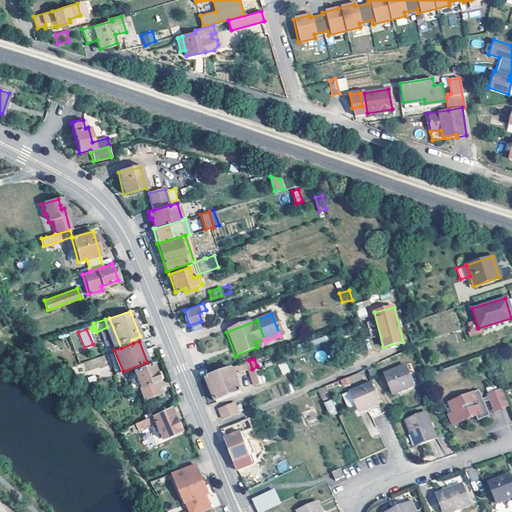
[(250,379),(255,377),(252,369),(249,360),(244,362),(246,369),(250,379)]
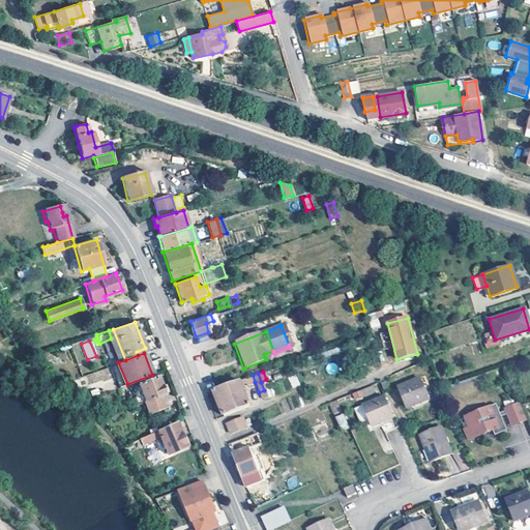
[(242,379),(244,384),(245,386),(255,382),(253,375),(242,379)]
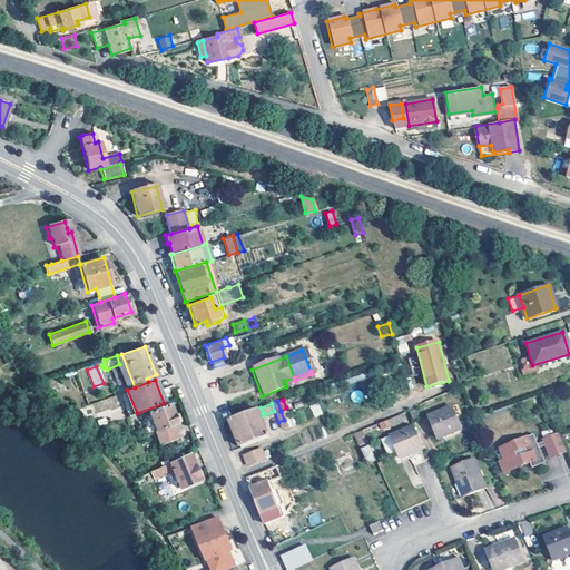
[(310,405),(314,418),(322,414),(318,403),(310,405)]
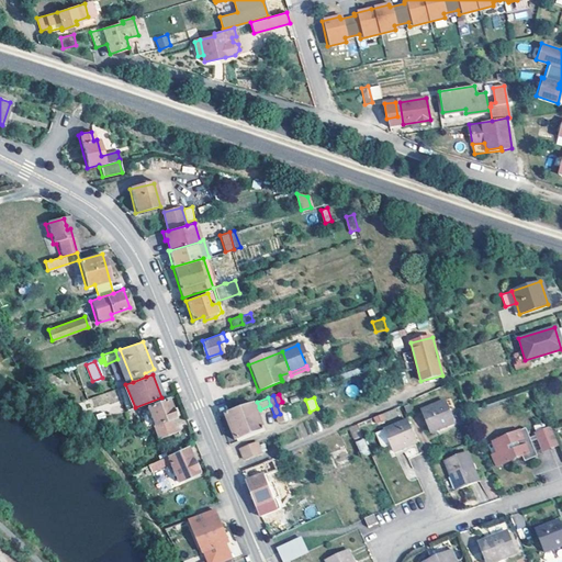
[(172,417),(166,400),(146,407),(157,438),(173,433),(169,418),(172,417)]
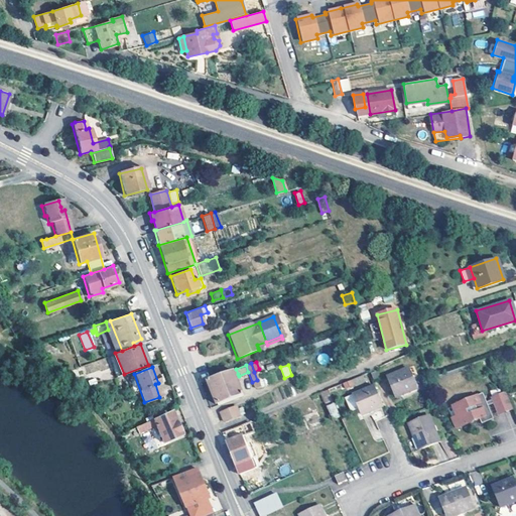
[(415,388),(406,367),(386,376),(395,397),(415,388)]
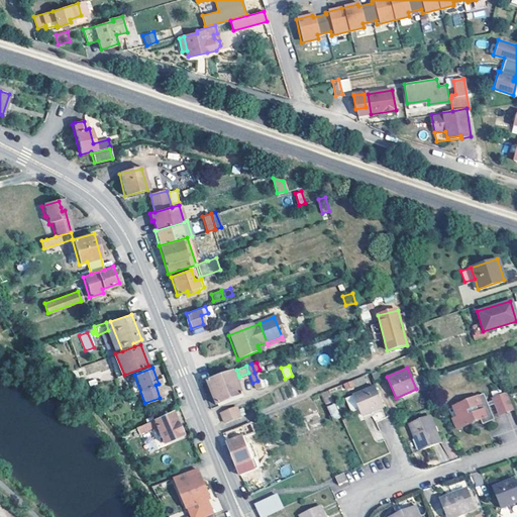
[(234,377),(232,371),(207,380),(217,406),(241,396),(234,377)]
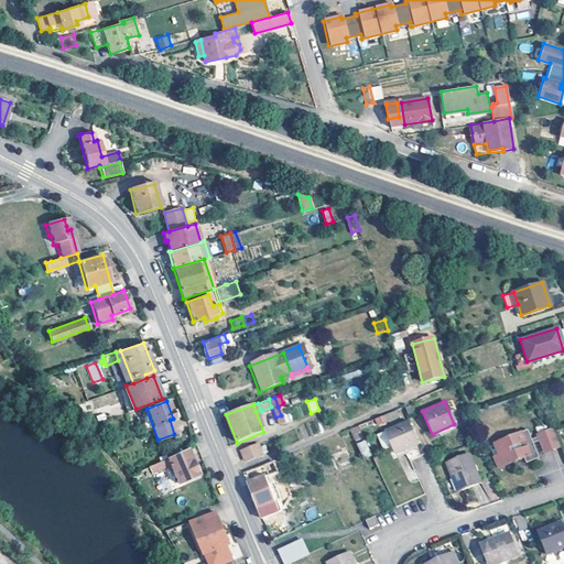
[(129,420),(127,412),(105,420),(106,423),(108,422),(110,427),(129,420)]
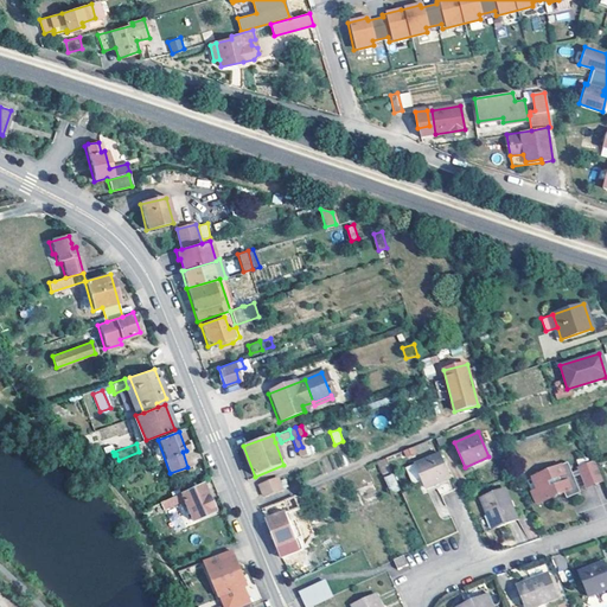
[(449,478),(439,453),(414,465),(425,489),(449,478)]
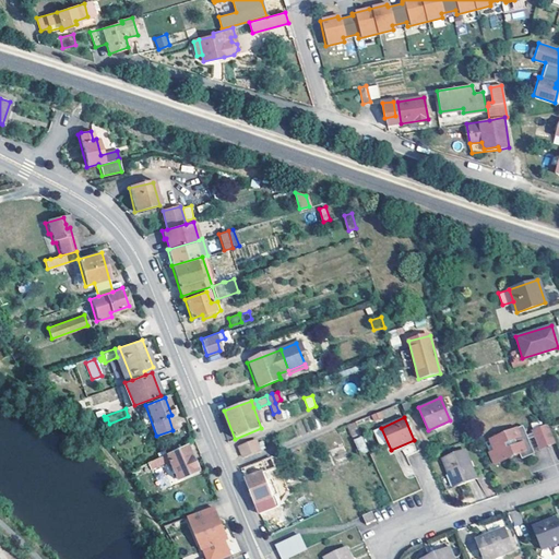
[(368,451),(354,420),(346,424),(360,454),(368,451)]
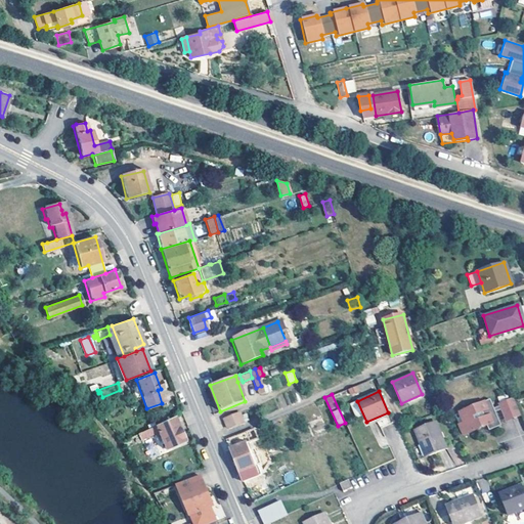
[(500,426),(490,399),(460,411),(464,423),(469,434),(487,426),(489,431),(500,426)]
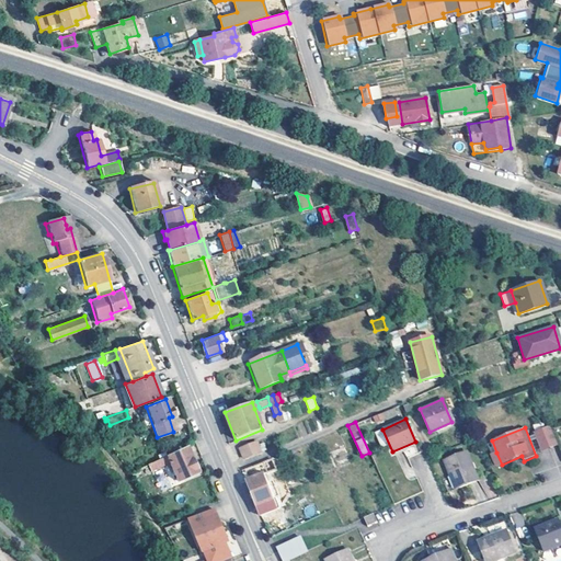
[(557,445),(549,427),(533,434),(538,448),(546,445),(547,449),(557,445)]
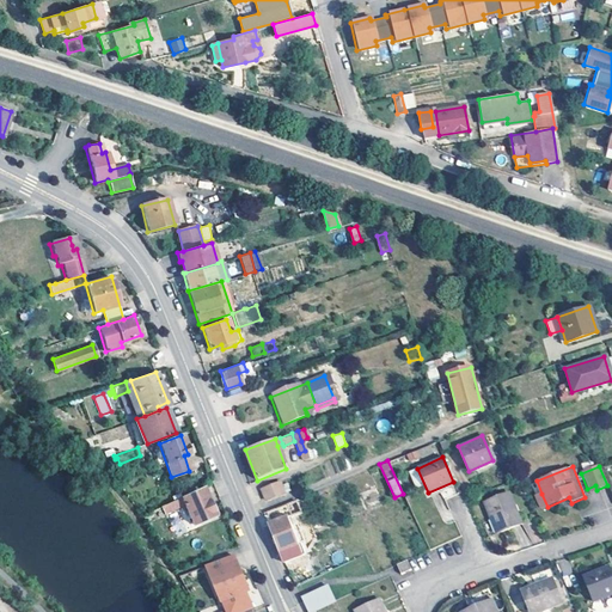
[(282,493),(277,482),(261,489),(264,500),(282,493)]
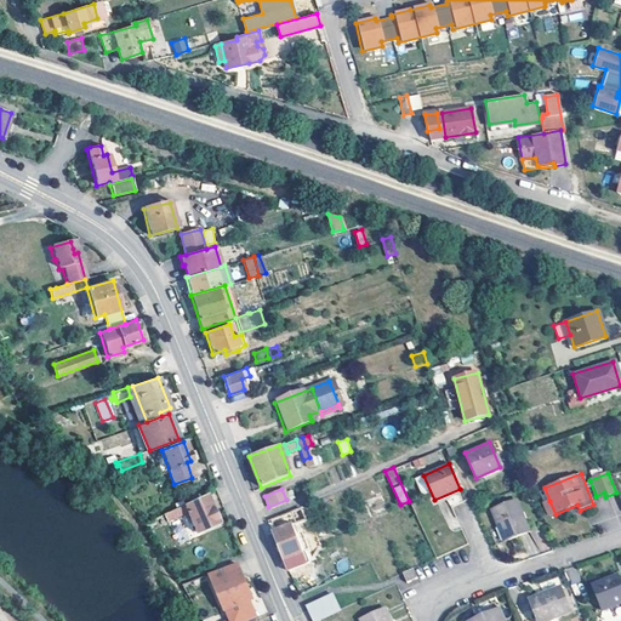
[(217,522),(205,493),(182,503),(187,512),(195,533),(217,522)]
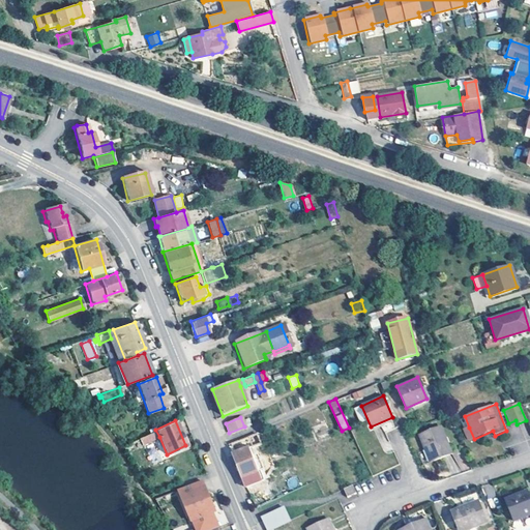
[(450,452),(439,428),(418,437),(430,462),(450,452)]
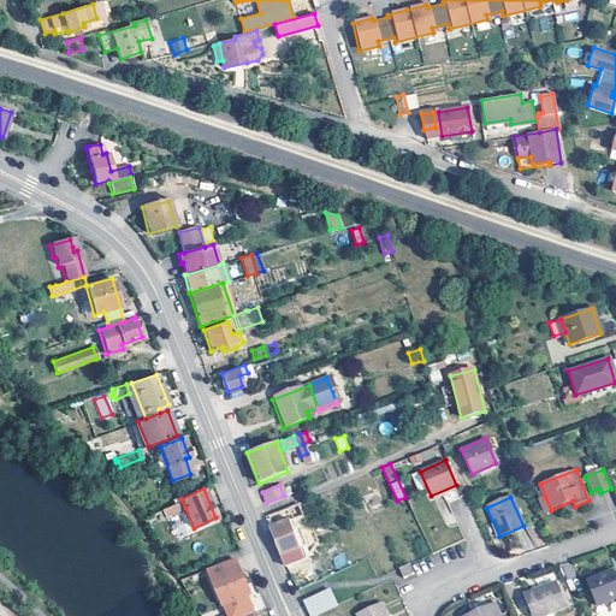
[(551,510),(545,497),(539,499),(545,513),(551,510)]
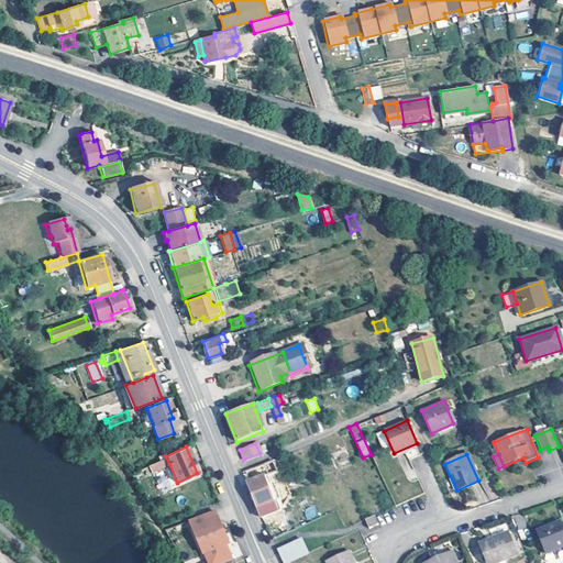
[(169,464),(165,456),(150,464),(153,472),(169,464)]
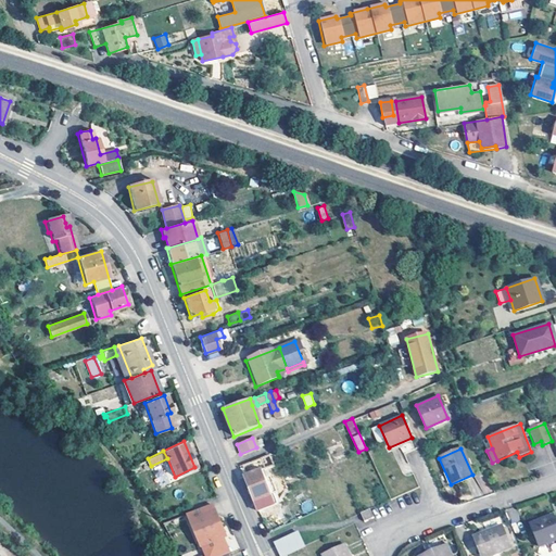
[(273,466),(268,455),(241,466),(244,476),(243,477),(256,510),(273,504),(260,471),(273,466)]
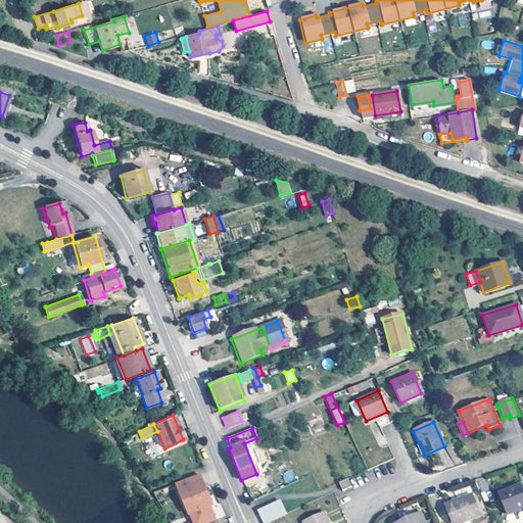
[(294,480),(293,472),(284,473),(284,481),(294,480)]
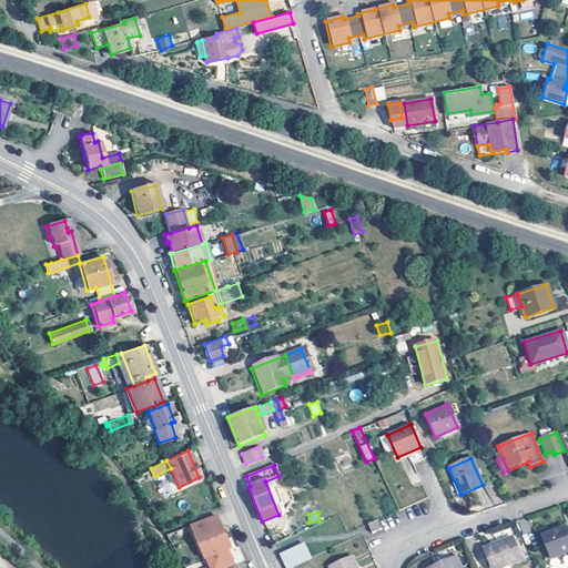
[(229,547),(215,516),(190,525),(204,558),(211,555),(215,564),(223,560),(219,551),(226,548),(229,547)]
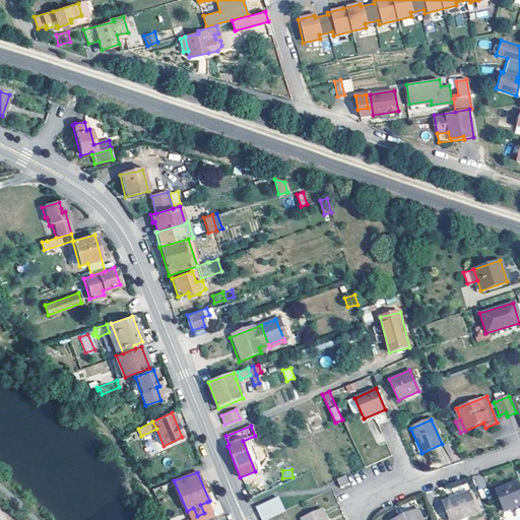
[(347,483),(344,475),(336,479),(339,486),(347,483)]
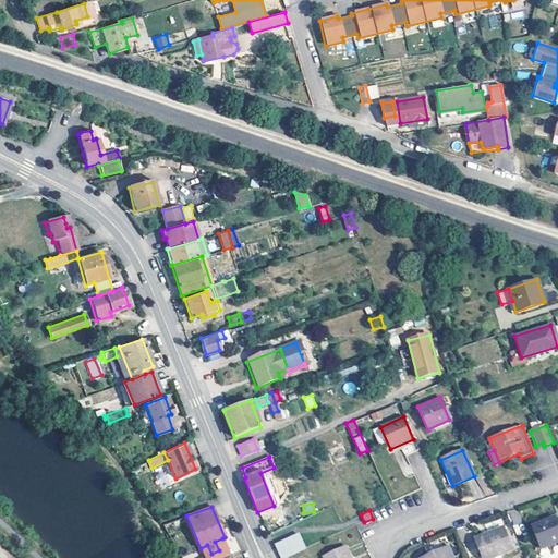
[(557,541),(557,528),(554,518),(532,526),(541,548),(557,541)]
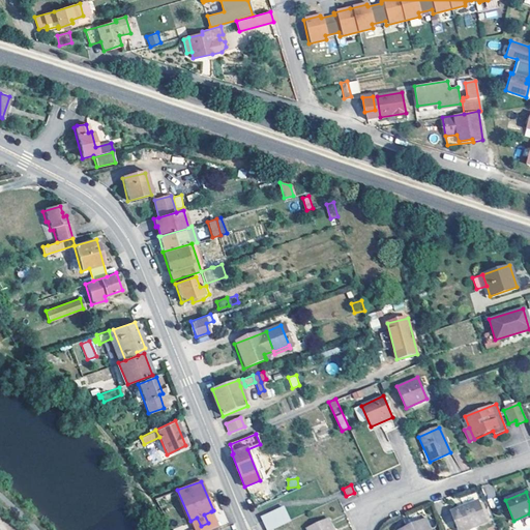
[(464,529),(486,523),(477,501),(450,510),(457,529),(464,529)]
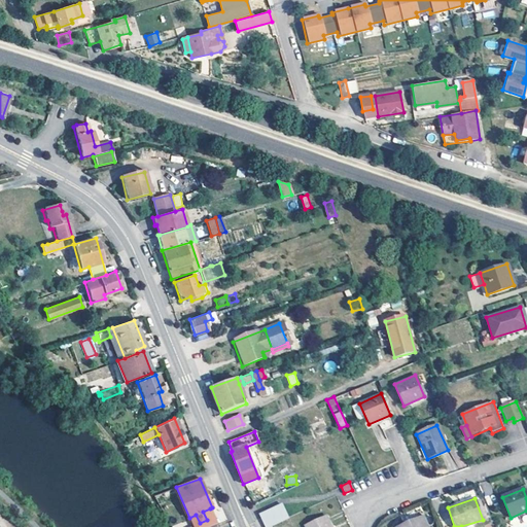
[(266,526),(287,517),(280,503),(258,514),(264,526),(266,526)]
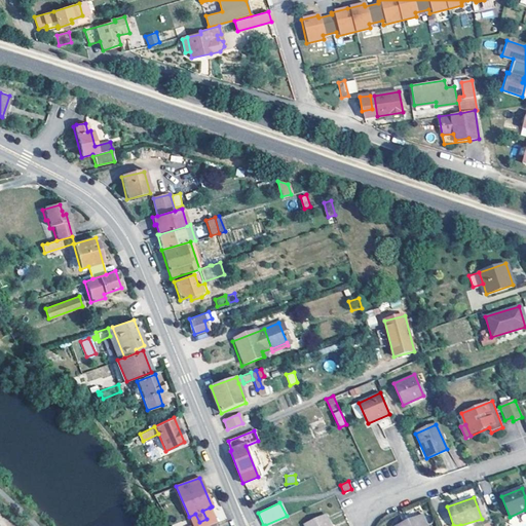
[(217,522),(210,508),(202,511),(207,519),(199,522),(195,514),(189,517),(193,525),(208,525),(216,523),(217,522)]
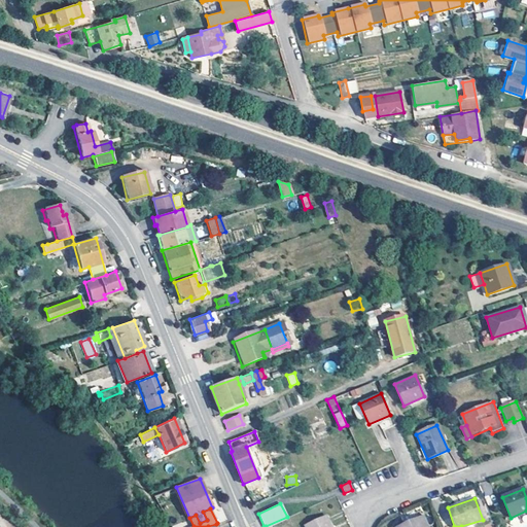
[(330,526),(325,515),(305,525),(305,526),(330,526)]
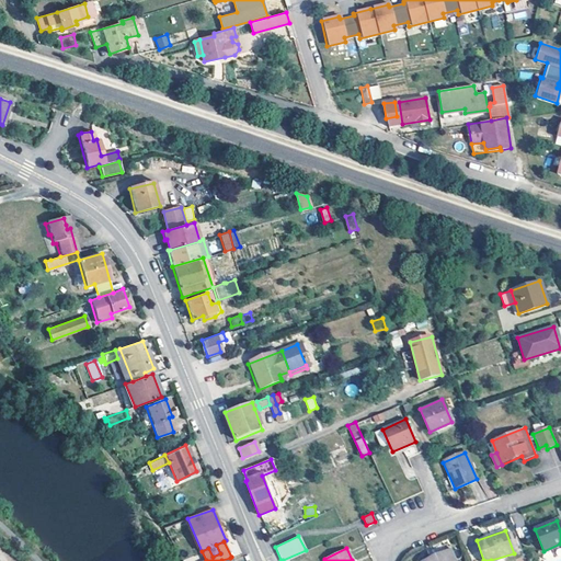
[(453,560),(448,551),(426,560),(453,560)]
